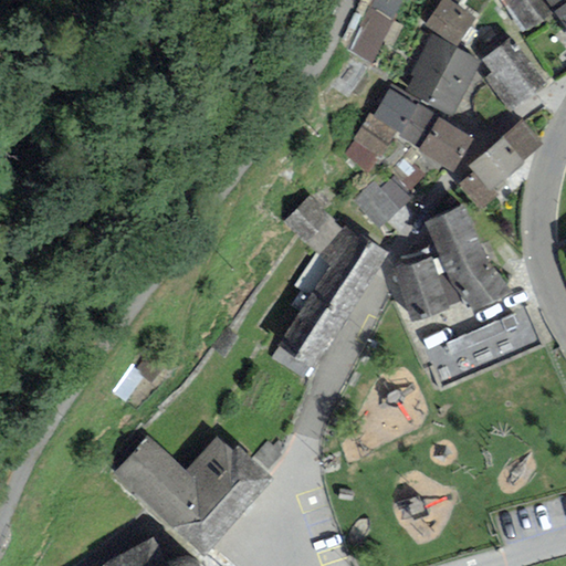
[(371,0),(346,49),(370,62),(404,0),(371,0)]
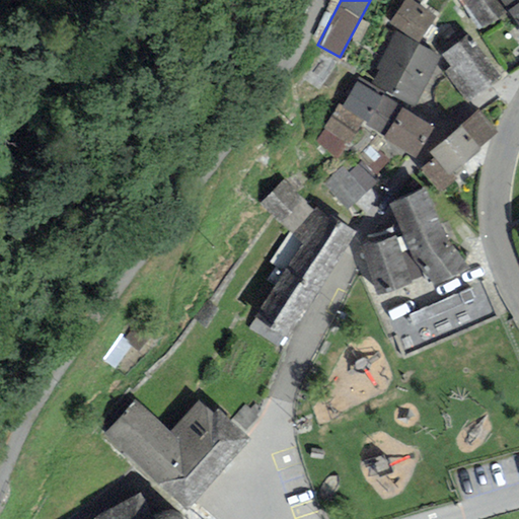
[(436,17),(409,0),(403,0),(389,23),(420,43),(436,17)]
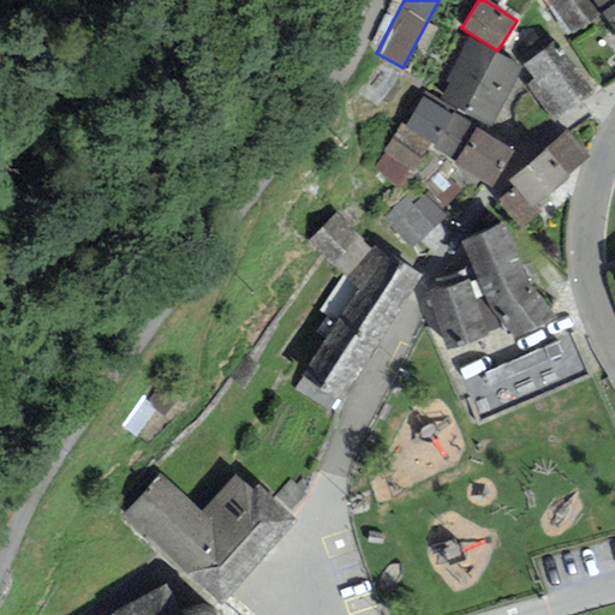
[(551,0),(549,3),(565,36),(599,17),(587,0),(551,0)]
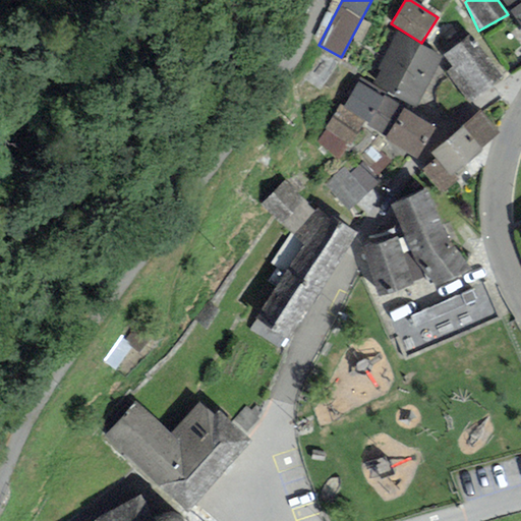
[(520,0),(501,0),(510,10),(520,1),(520,0)]
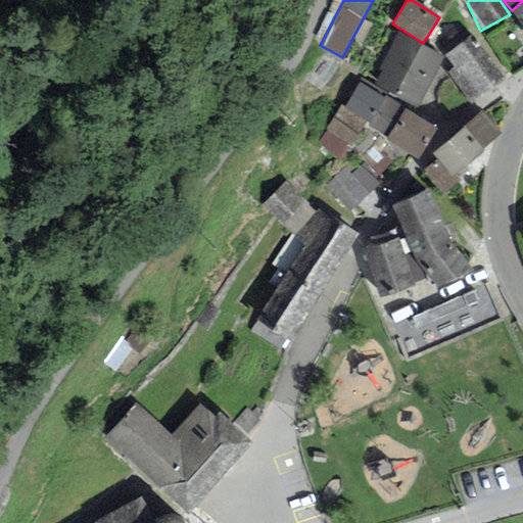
[(522,1),(512,10),(522,25),(522,1)]
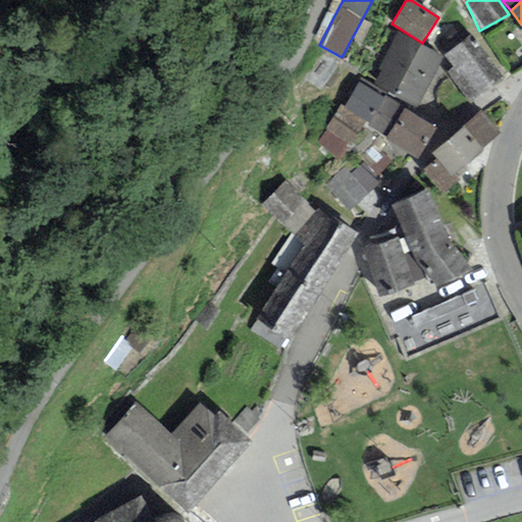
[(416,106),(442,56),(397,33),(377,69),(381,71),(374,85),(416,106)]
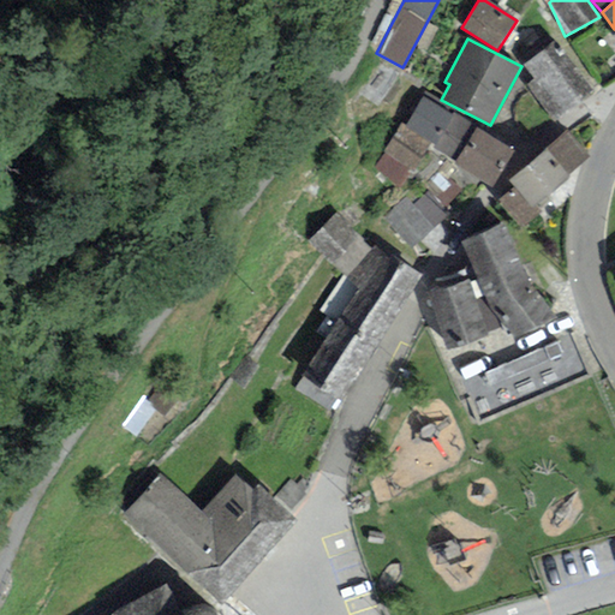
[(549,45),(523,64),(535,81),(527,85),(553,121),(593,93),(568,58),(562,63),(549,45)]
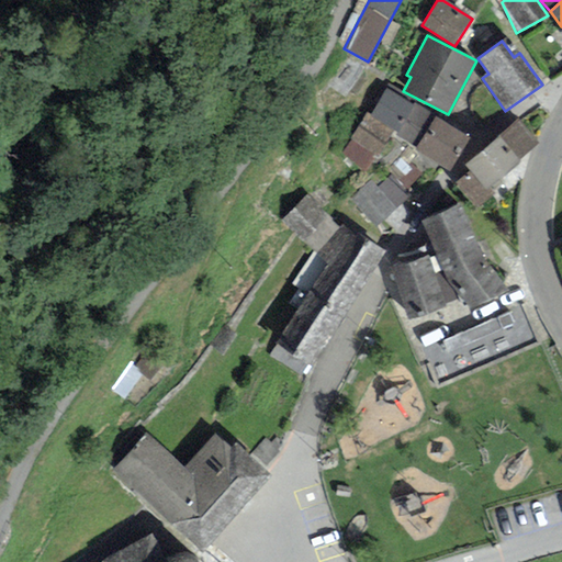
[(416,147),(435,116),(414,103),(413,105),(385,90),(371,114),(369,116),(393,131),(395,132),(394,134),(416,147)]
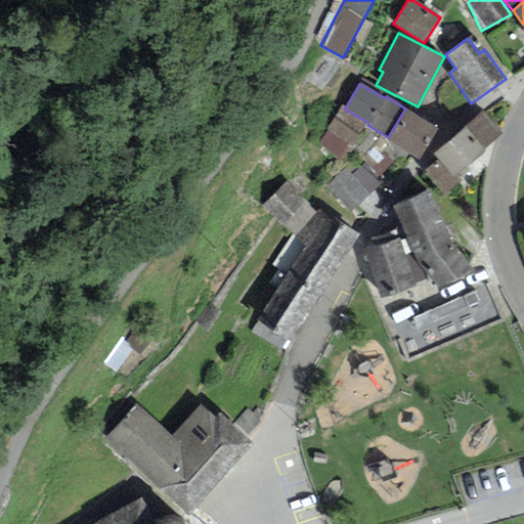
[(344,108),(346,106),(341,104),(325,129),(328,130),(319,143),(341,156),(348,143),(352,145),(366,122),(344,108)]
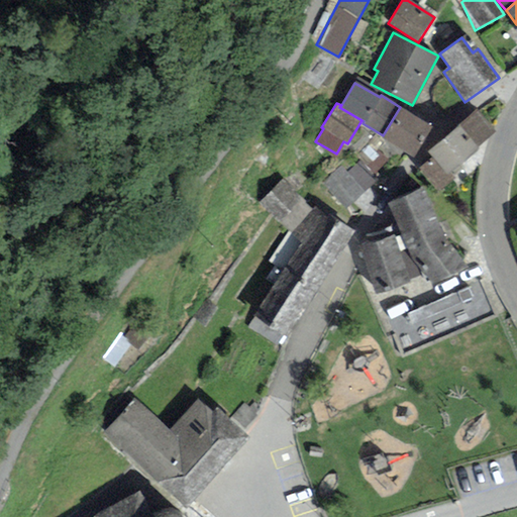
[(432,126),(400,107),(383,135),(382,137),(413,158),(432,126)]
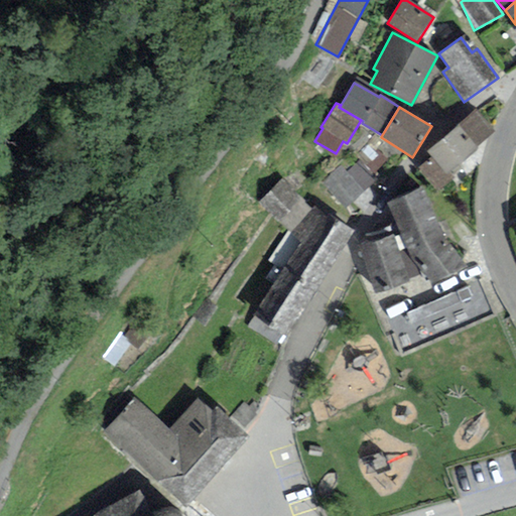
[(494,134),(475,110),(458,123),(460,126),(426,152),(430,157),(417,167),(437,192),(455,178),(449,172),(478,150),(476,148),(494,134)]
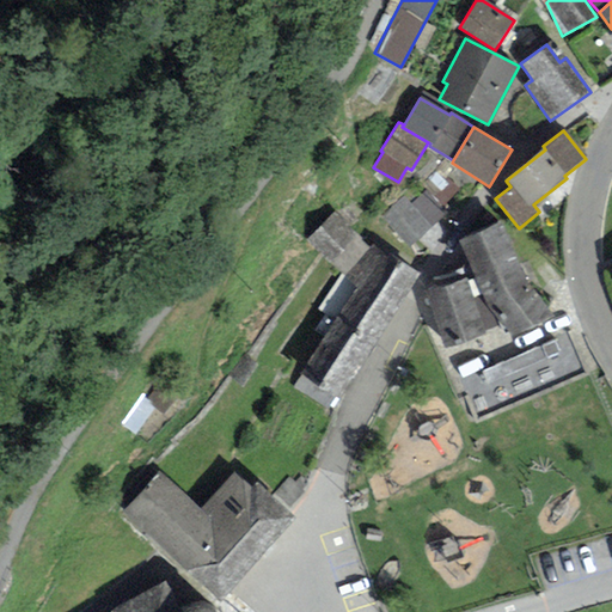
[(444,216),(422,195),(411,204),(403,196),(380,219),(411,249),(444,216)]
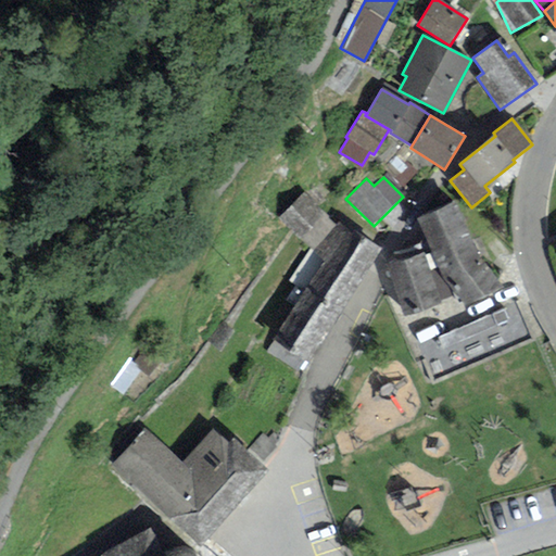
[(277,218),(314,253),(335,225),(305,190),(277,218)]
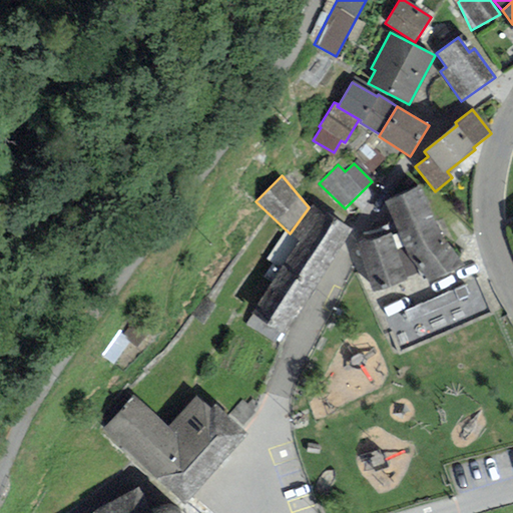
[(404,248),(406,252),(442,237),(422,187),(384,200),(404,248)]
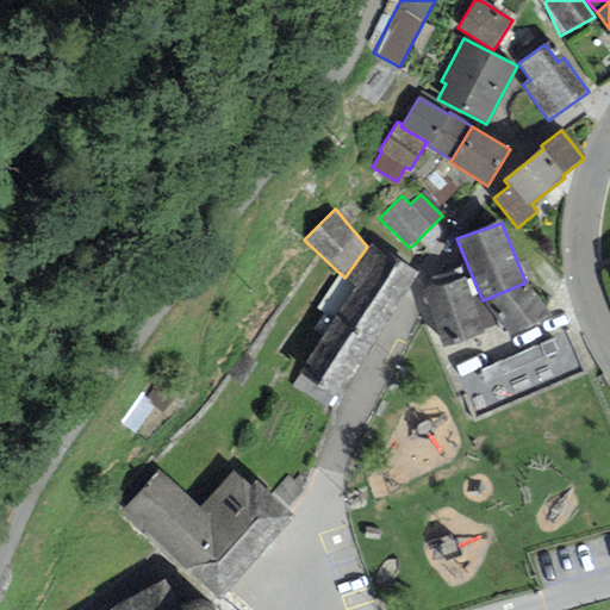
[(355,285),(335,316),(375,341),(419,273),(388,253),(386,257),(369,243),(367,247),(344,278),(355,285)]
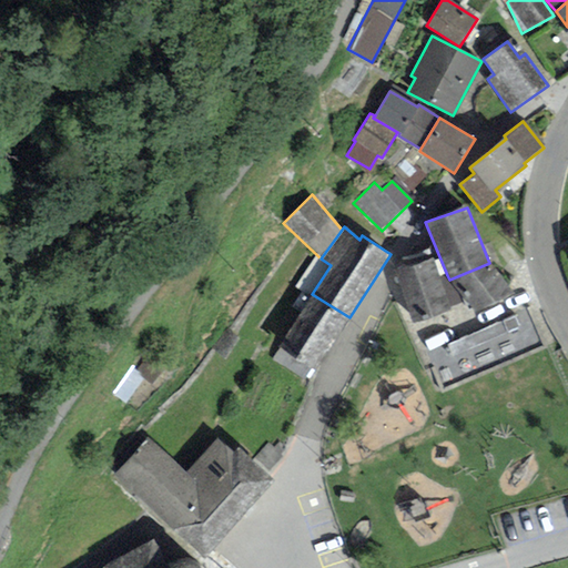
[(433,260),(395,272),(413,324),(449,312),(448,306),(438,276),(433,260)]
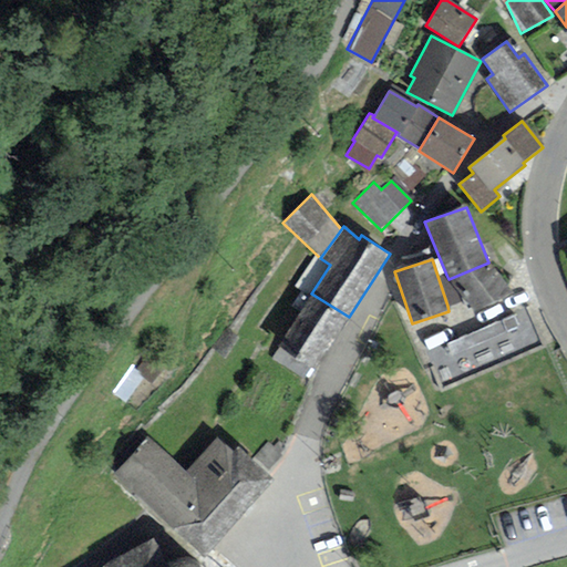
[(488,263),(449,279),(464,301),(474,316),(514,294),(488,263)]
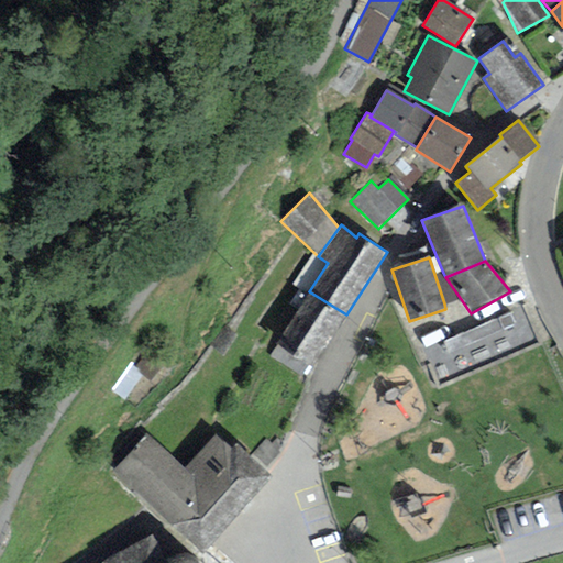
[(443,273),(434,274),(444,304),(461,299),(445,277),(443,273)]
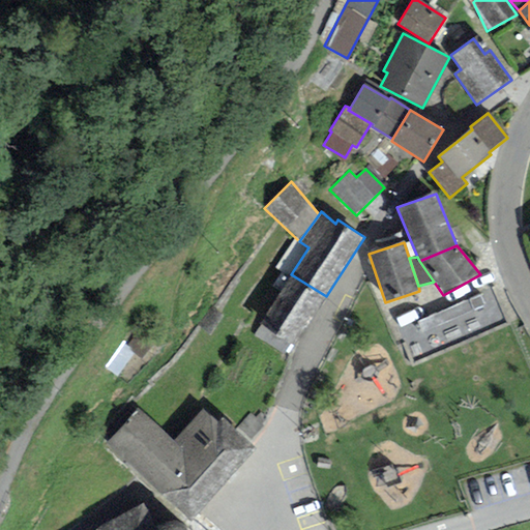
[(326,296),(291,274),(262,321),(278,330),(275,335),(294,347),(326,296)]
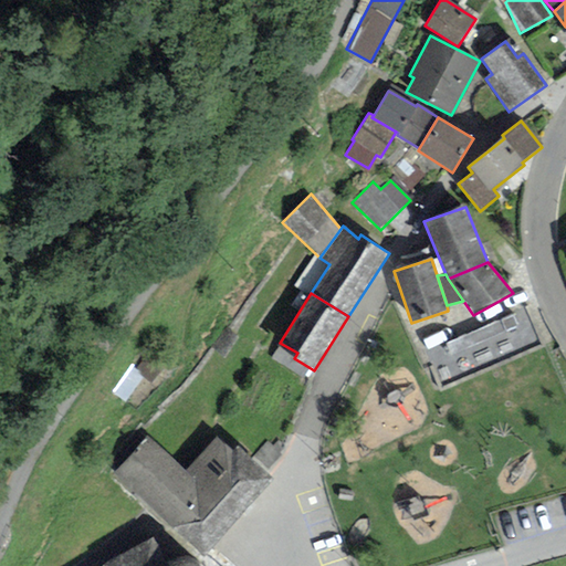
[(526,312),(425,353),(439,388),(541,348),(526,312)]
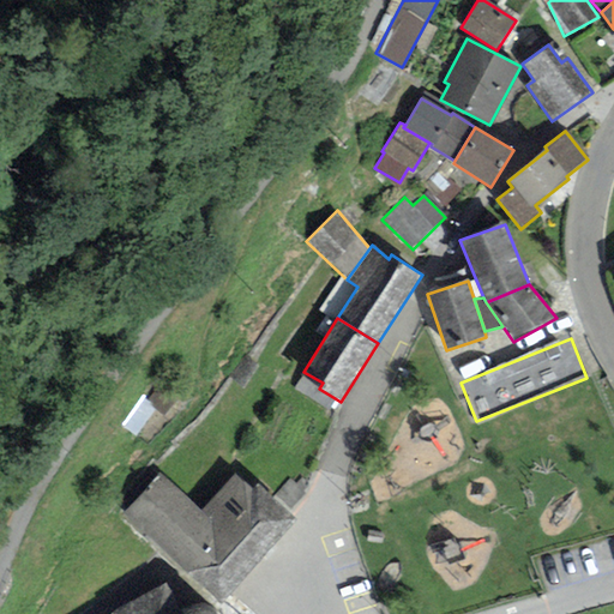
[(220,606),(296,519),(288,512),(272,498),(258,485),(253,489),(234,473),(199,512),(158,475),(120,517),(220,606)]
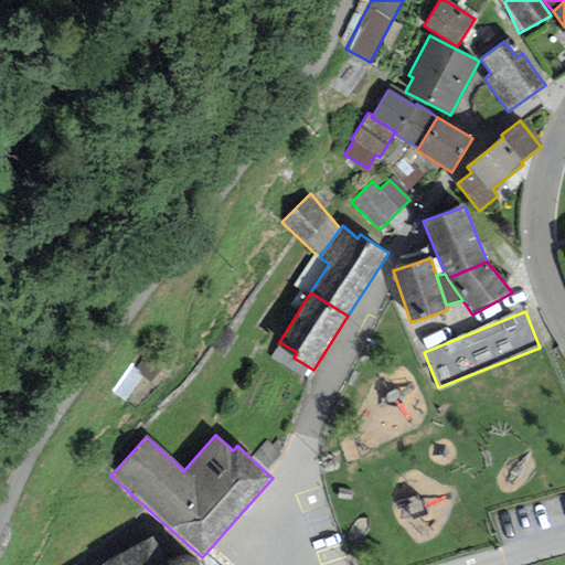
[(266,440),(251,458),(265,471),(281,454),(266,440)]
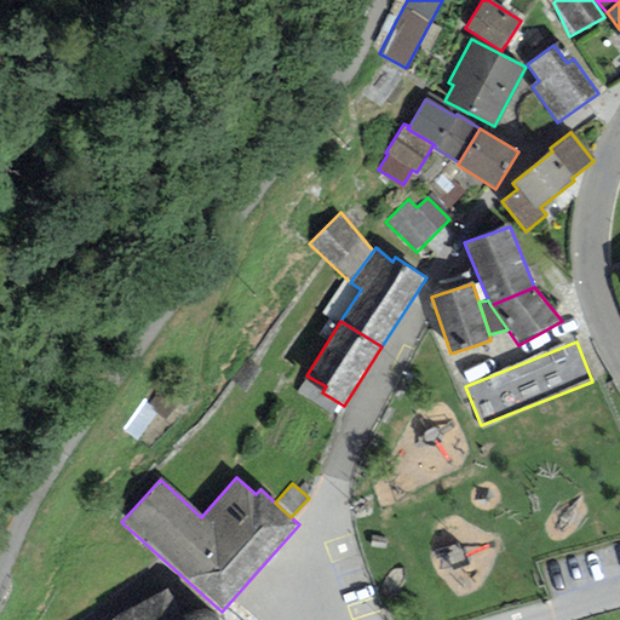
[(183,619),(167,590),(112,619),(219,619),(208,614),(197,614),(184,619),(183,619)]
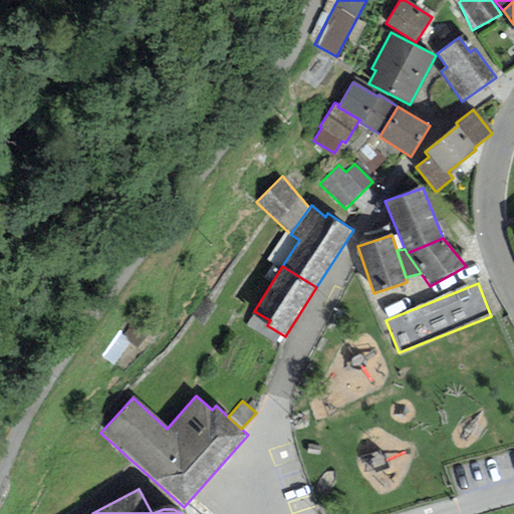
All buildings are outlined.
